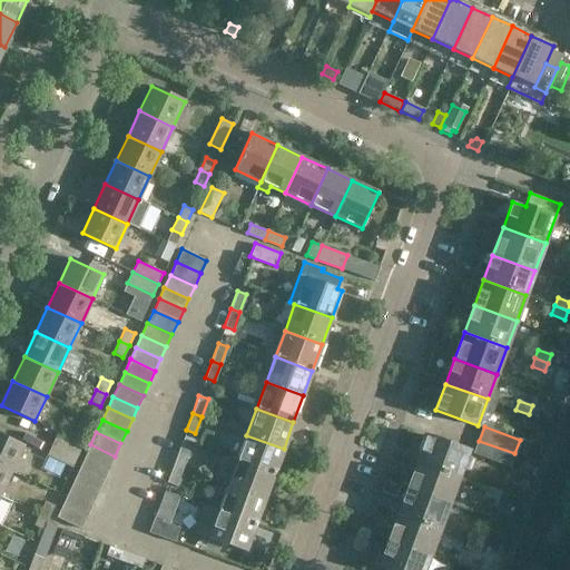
[(82,444),(57,433),(51,444),(77,457),(82,444)]
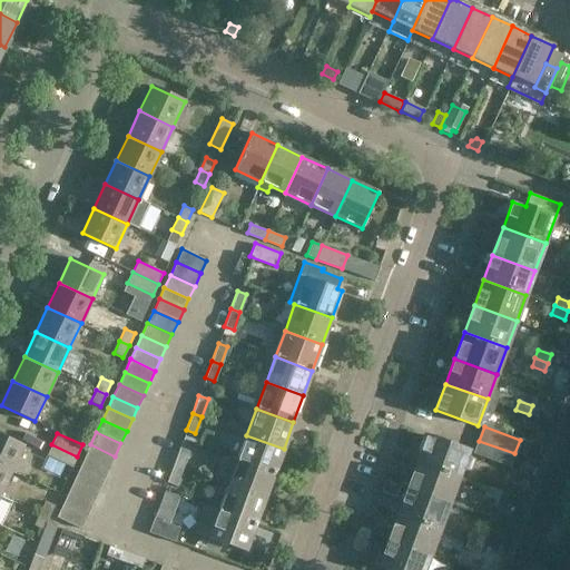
[(0,464),(11,470),(23,445),(0,434),(0,464)]
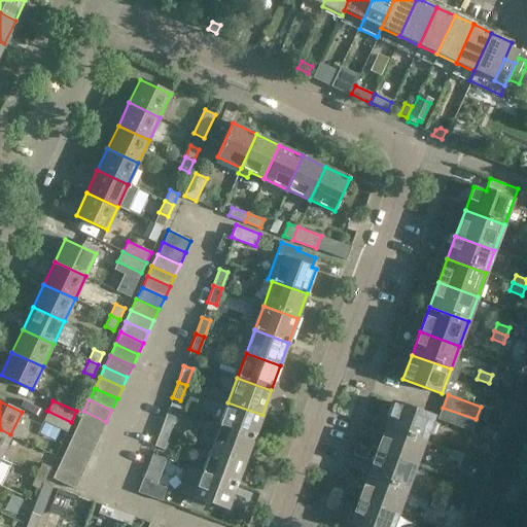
[(219,425),(253,438),(262,415),(227,402),(219,425)]
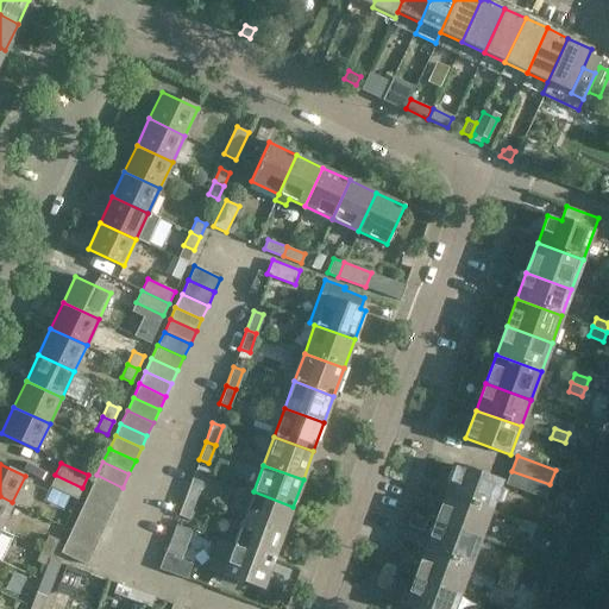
[(456,465),(445,493),(490,509),(501,482),(456,465)]
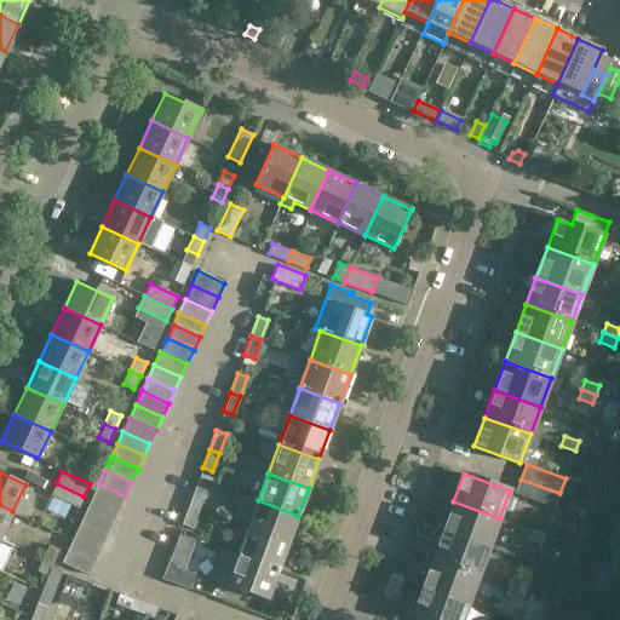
[(516,494),(555,507),(560,493),(521,480),(516,494)]
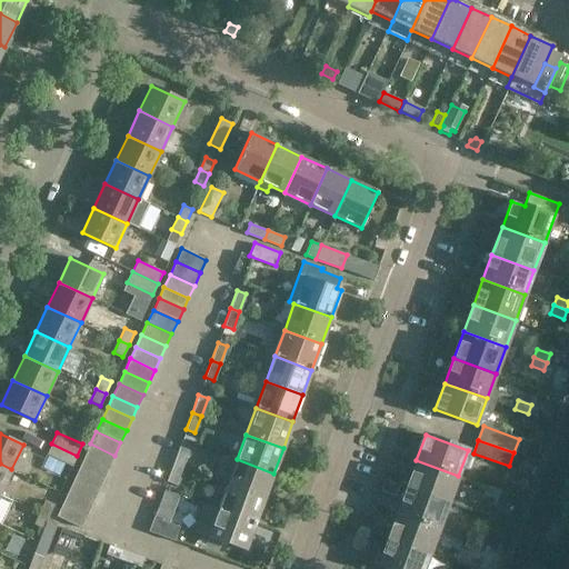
[(51,443),(46,455),(71,467),(77,456),(51,443)]
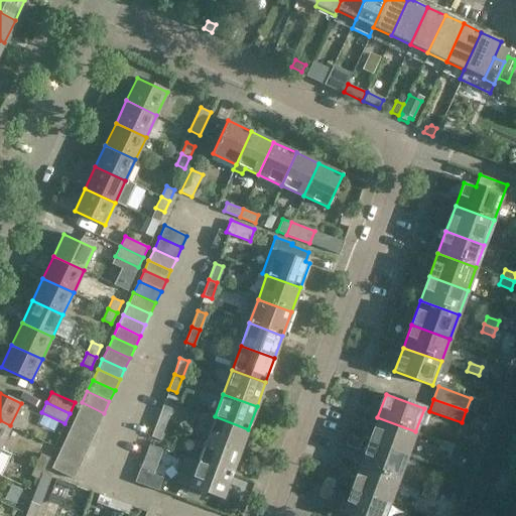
[(104,413),(82,402),(77,414),(99,424),(104,413)]
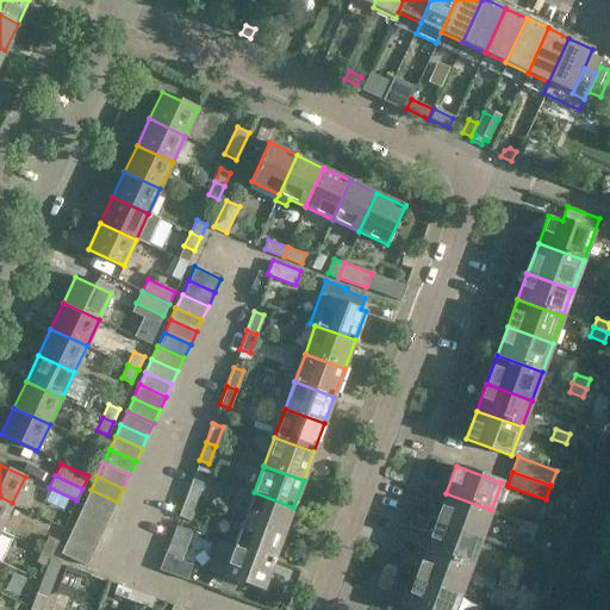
[(195,500),(203,483),(192,479),(186,497),(195,500)]
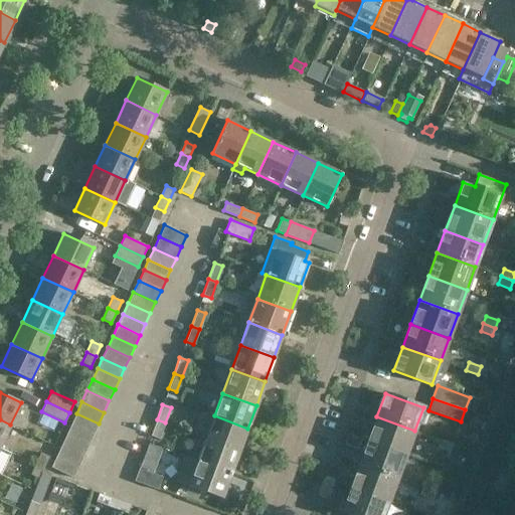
[(99,423),(76,413),(71,423),(94,434),(99,423)]
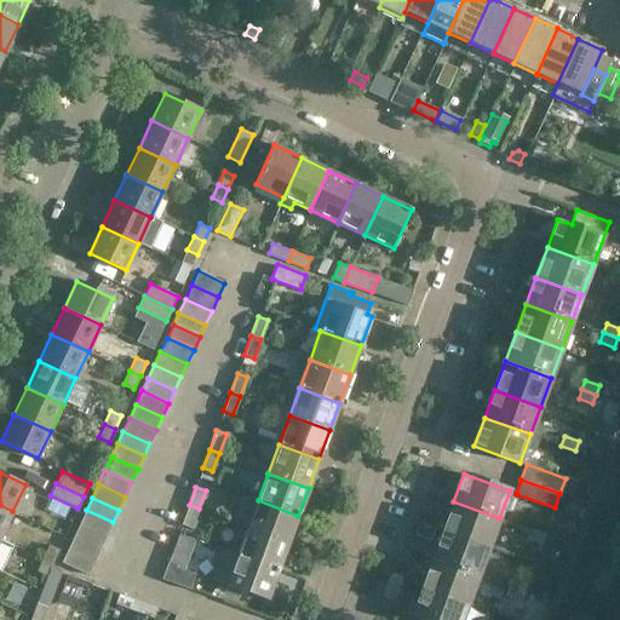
[(247,529),(288,544),(298,516),(258,500),(247,529)]
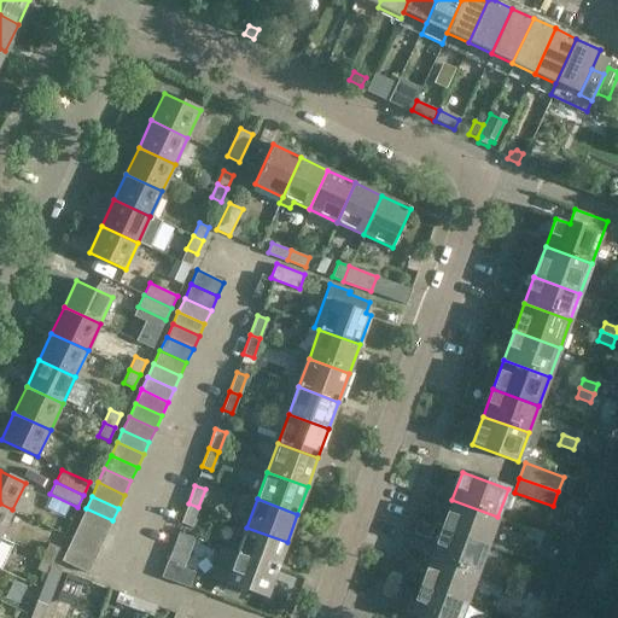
[(452,500),(441,529),(488,546),(497,517),(452,500)]
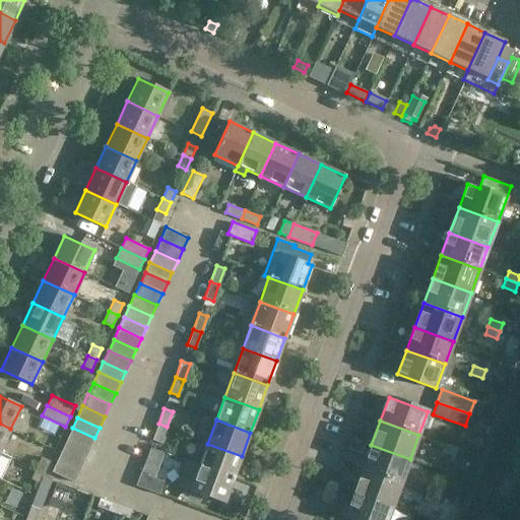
[(0,451),(0,452),(10,429),(0,424),(0,451)]
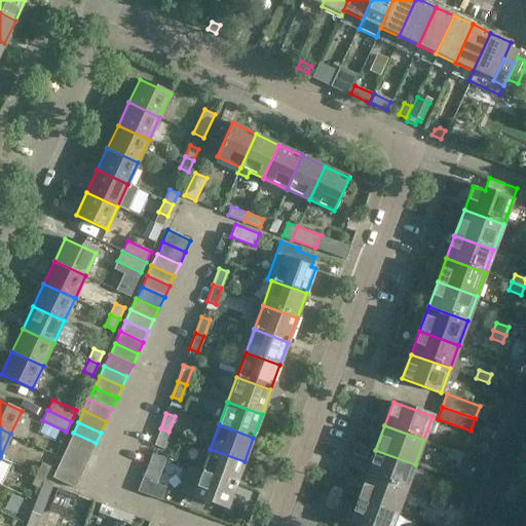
[(154,445),(162,448),(168,431),(160,428),(154,445)]
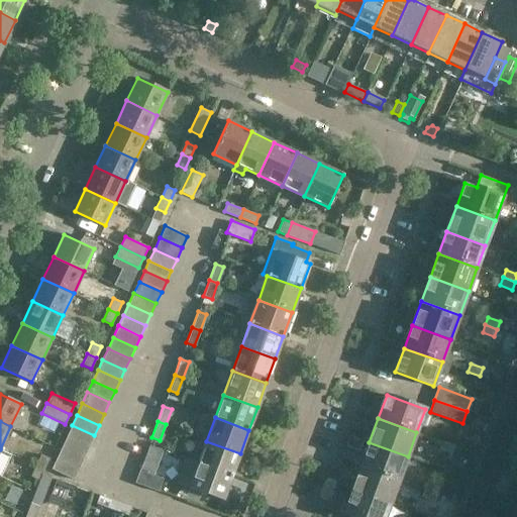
[(94,435),(72,425),(67,437),(88,447),(94,435)]
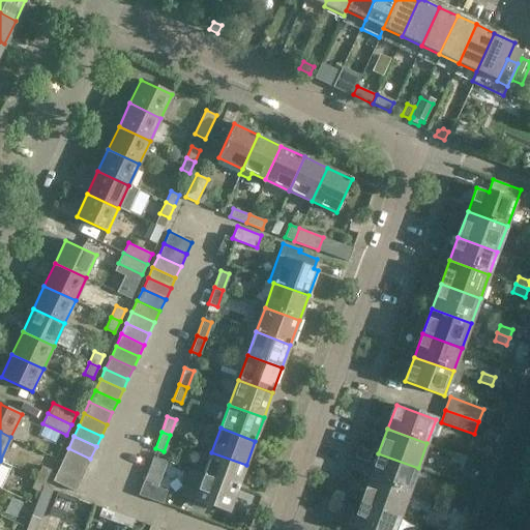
[(90,459),(68,448),(62,460),(85,470),(90,459)]
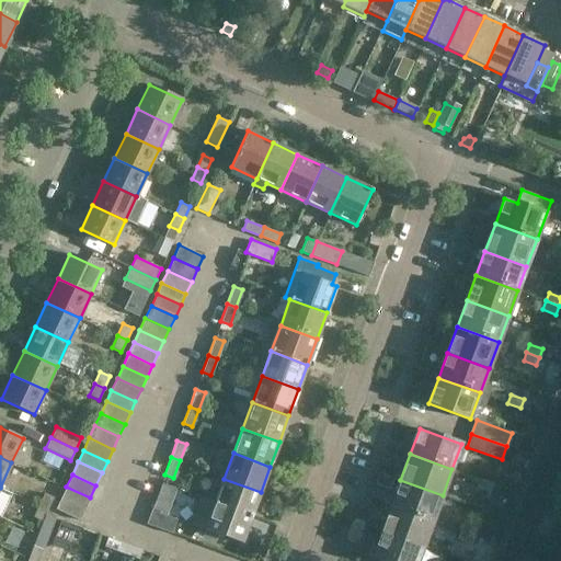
[(214,504),(251,518),(261,492),(224,479),(214,504)]
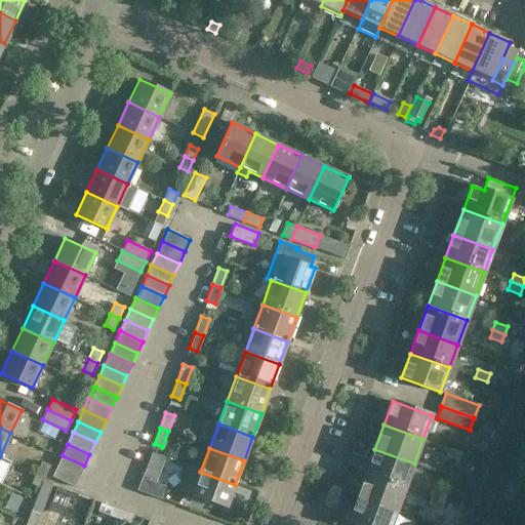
[(414,463),(374,449),(366,473),(405,487),(414,463)]
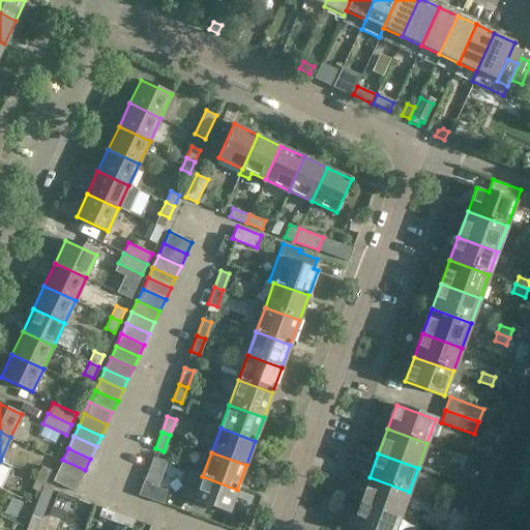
[(450,462),(462,466),(465,458),(452,453),(450,462)]
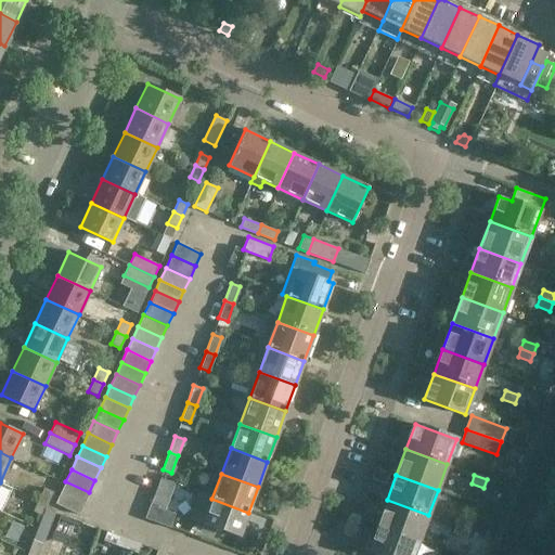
[(89,492),(65,481),(60,492),(84,504),(89,492)]
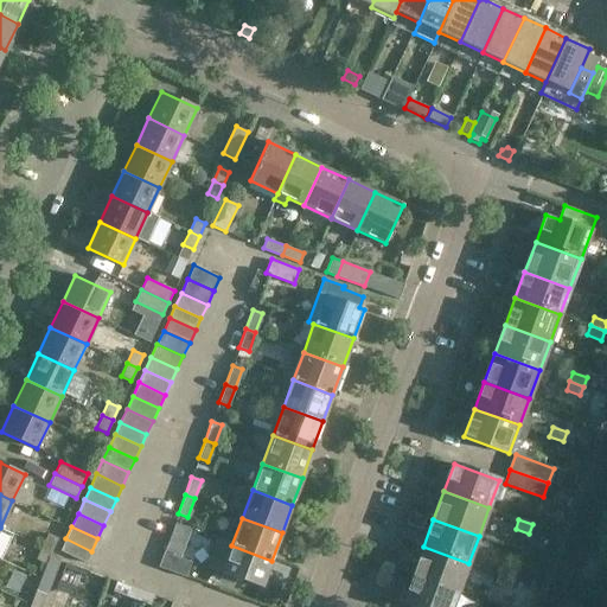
[(51,551),(58,537),(49,532),(42,547),(51,551)]
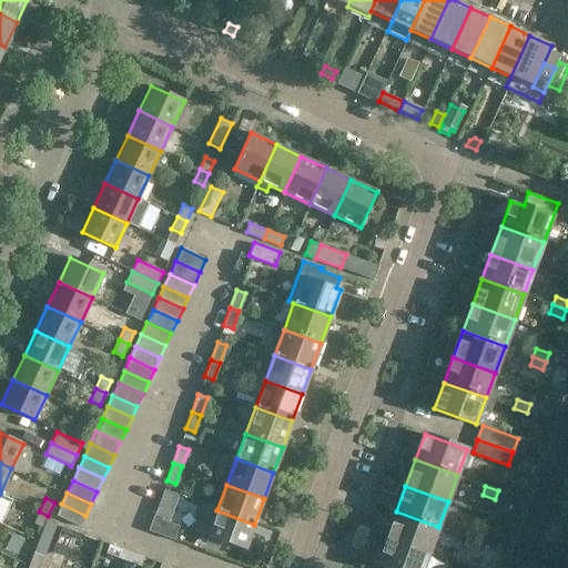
[(85,516),(61,504),(57,515),(81,526),(85,516)]
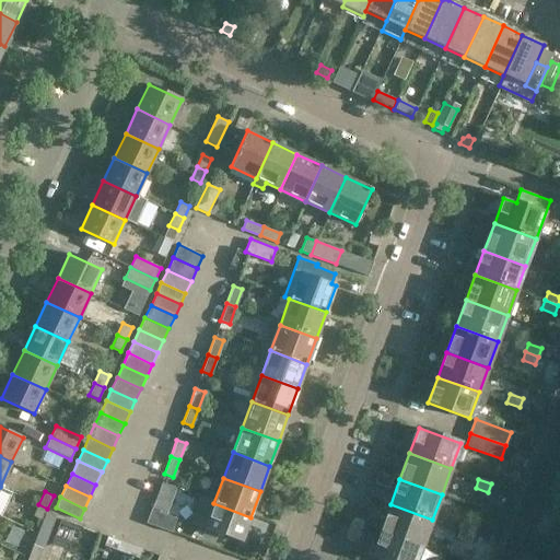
[(201,499),(193,524),(205,528),(242,541),(251,517),(213,503),(201,499)]
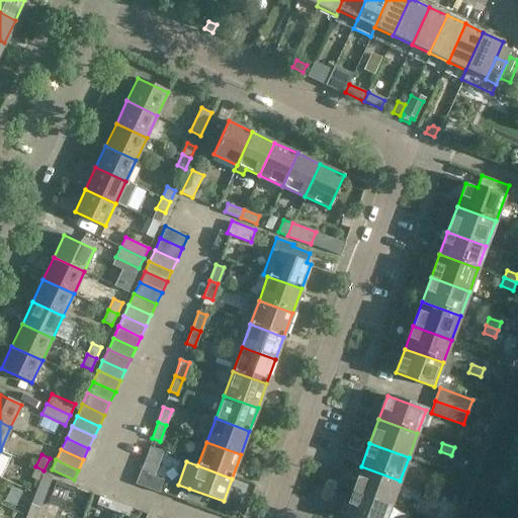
[(35,466),(30,478),(38,482),(41,476),(44,470),(35,466)]
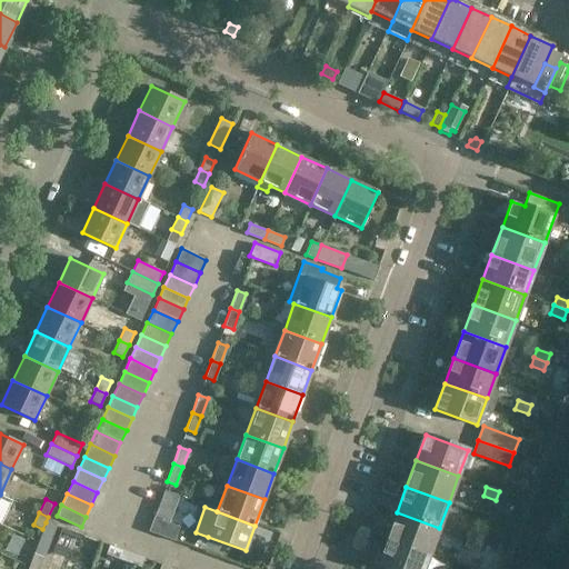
[(397,512),(387,538),(429,553),(439,528),(397,512)]
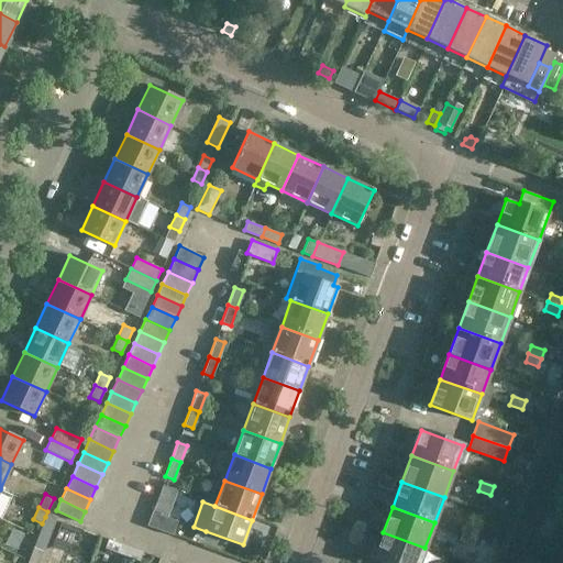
[(152,511),(146,526),(172,534),(177,521),(152,511)]
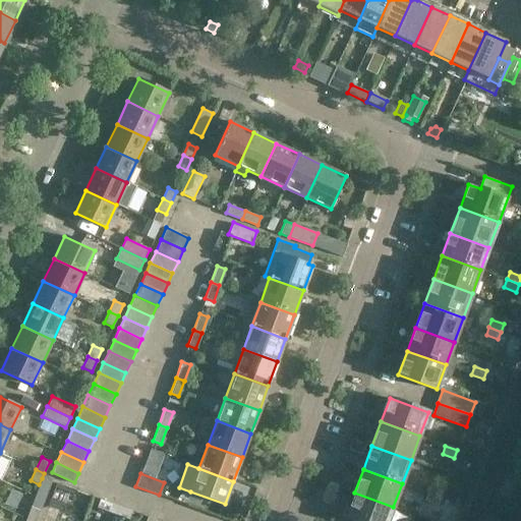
[(42,478),(39,484),(35,496),(44,500),(51,481),(42,478)]
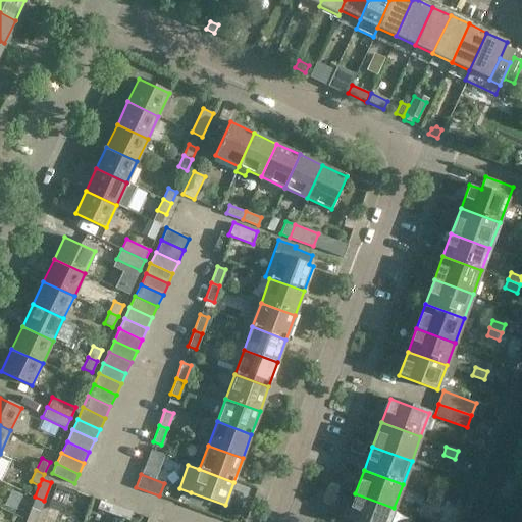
[(59,484),(56,492),(65,496),(68,488),(59,484)]
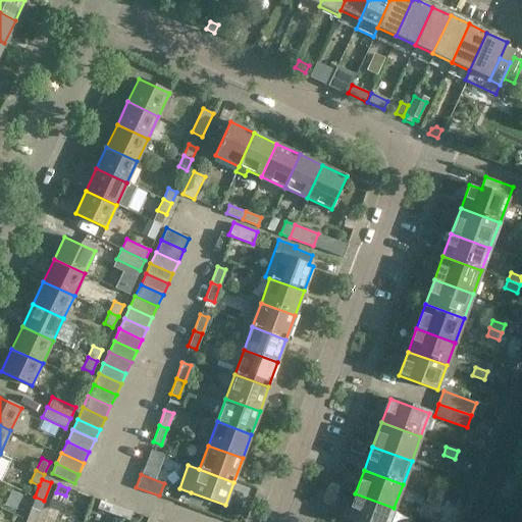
[(440,499),(444,490),(431,486),(428,493),(440,499)]
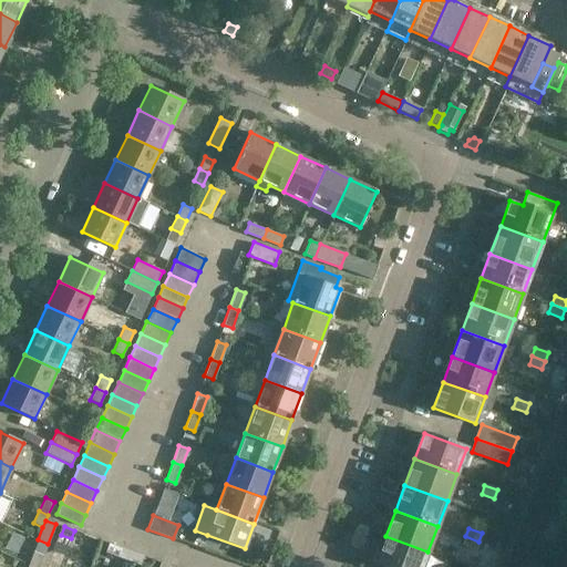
[(385,536),(375,563),(385,566),(422,566),(428,552),(385,536)]
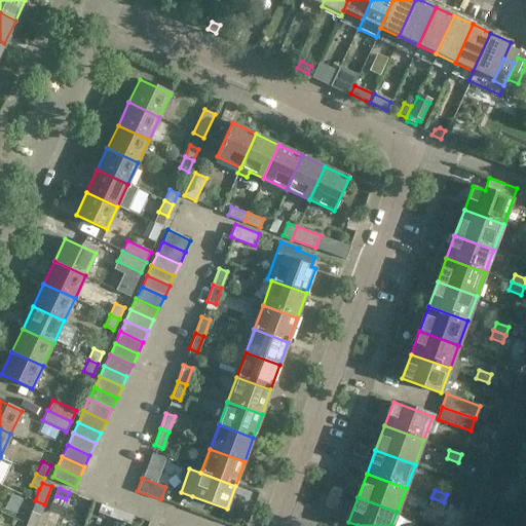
[(431,497),(429,505),(441,510),(444,502),(431,497)]
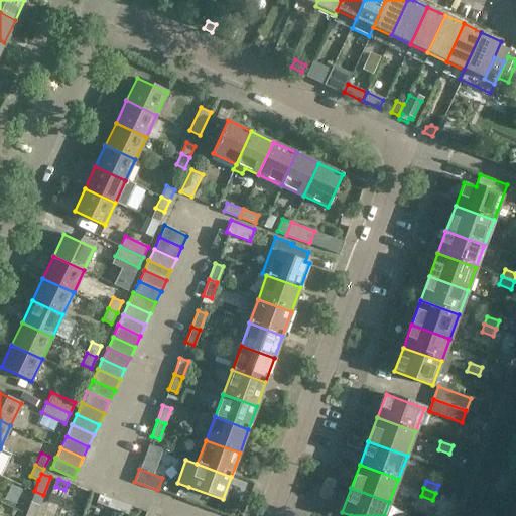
[(115,500),(99,494),(96,503),(112,508),(115,500)]
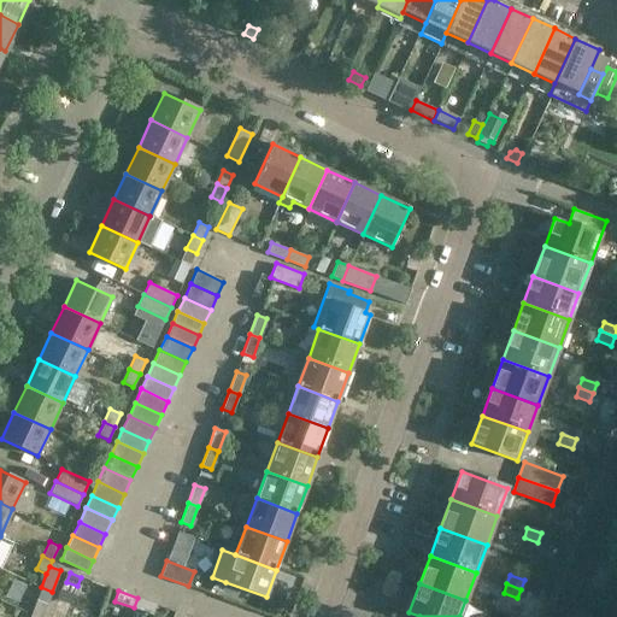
[(134,607),(152,615),(156,605),(137,598),(134,607)]
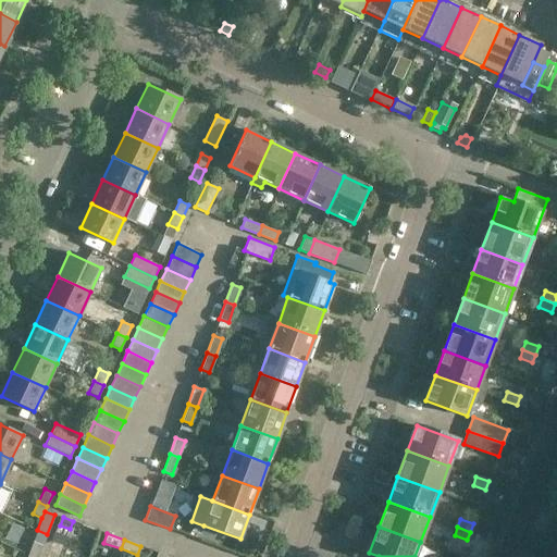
[(33,541),(27,555),(33,556),(37,556),(42,545),(33,541)]
